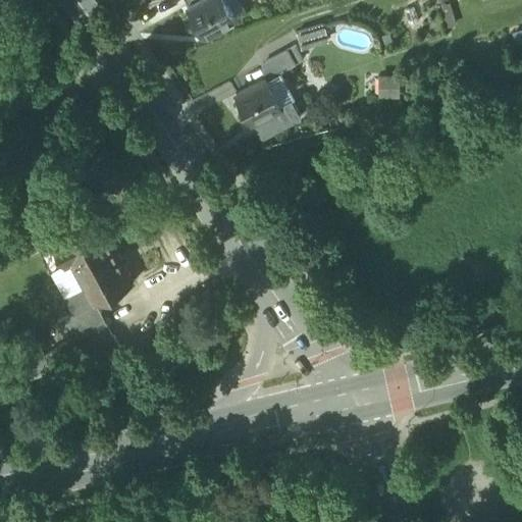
[(197,0),(189,5),(206,36),(237,19),(226,1),(225,0),(197,0)]
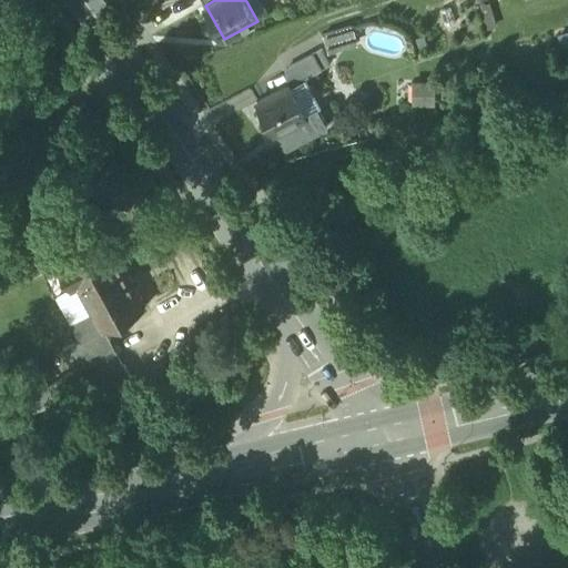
[(263,0),(247,0),(246,1),(257,21),(271,13),(263,0)]
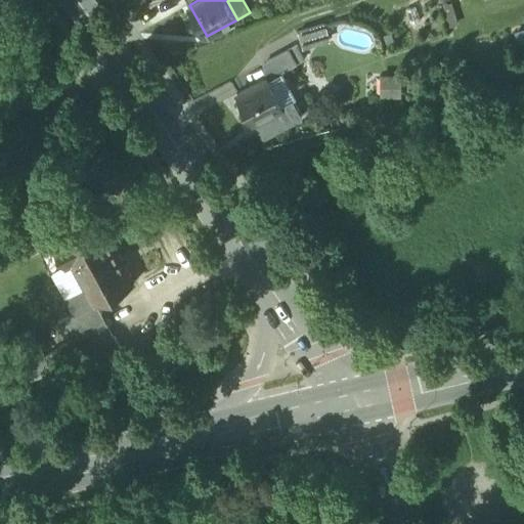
[(460,28),(452,3),(442,6),(449,31),(460,28)]
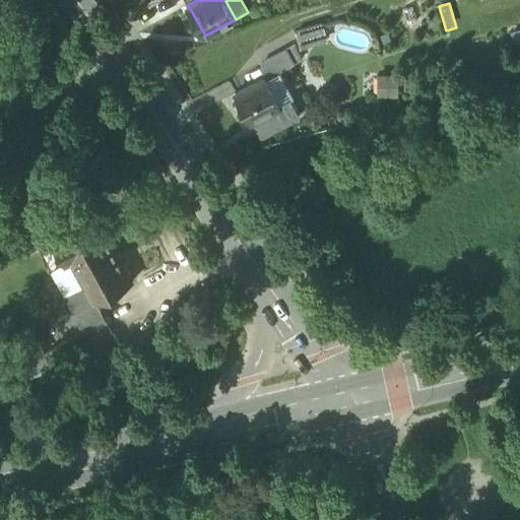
[(323,24),(297,33),(301,48),(327,40),(323,24)]
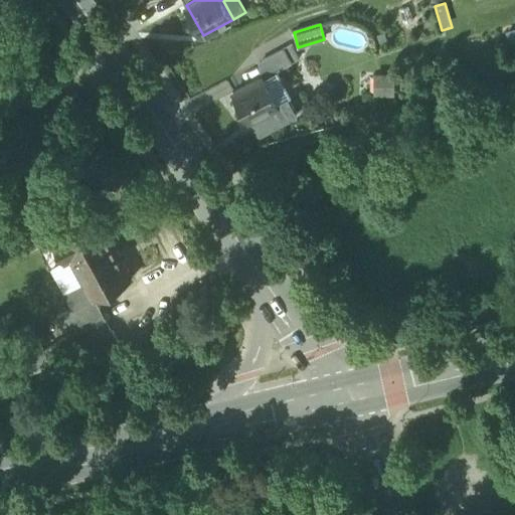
[(285,50),(292,63),(299,59),(292,46),(285,50)]
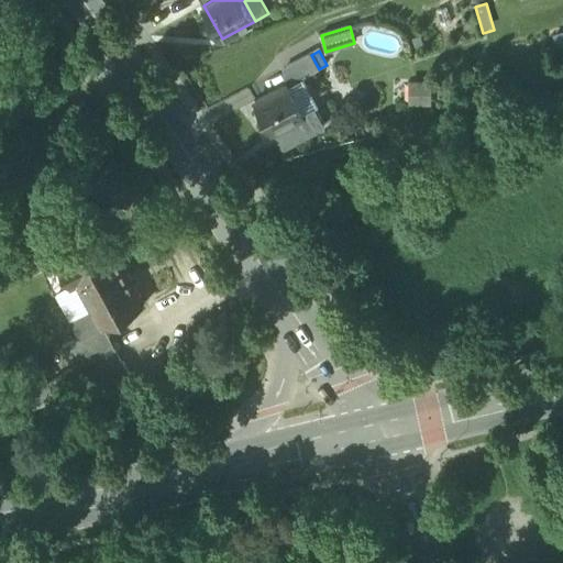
[(319,69),(311,55),(286,68),(294,83),(305,77),(319,69)]
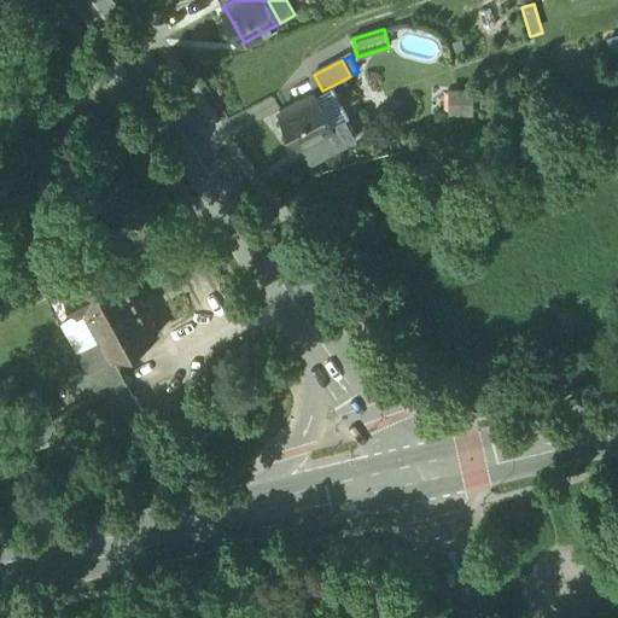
[(333,126),(348,117),(351,116),(334,85),(322,91),(316,94),(333,126)]
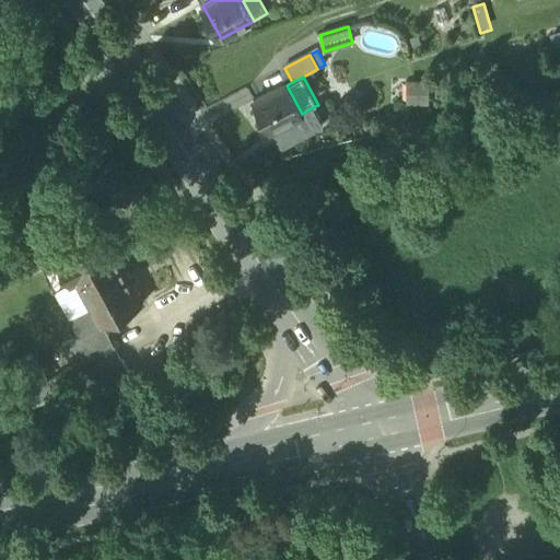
[(315,106),(302,114),(287,85),(286,83),(254,101),(270,132),(277,129),(284,144),(324,124),(315,106)]
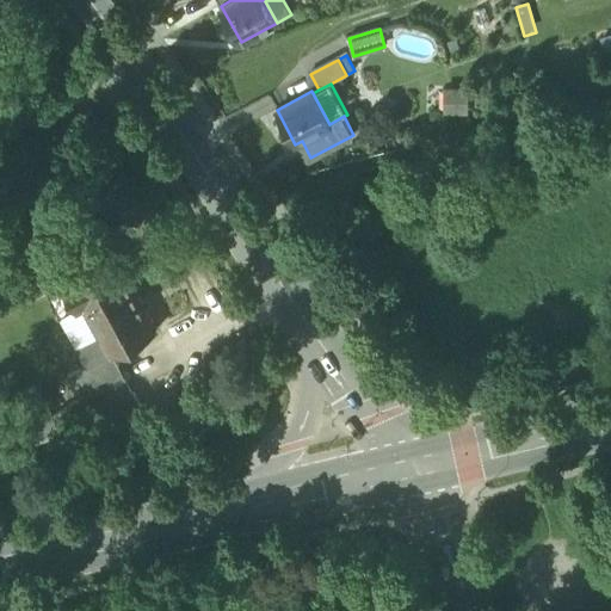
[(468,92),(444,92),(444,111),(467,112),(468,92)]
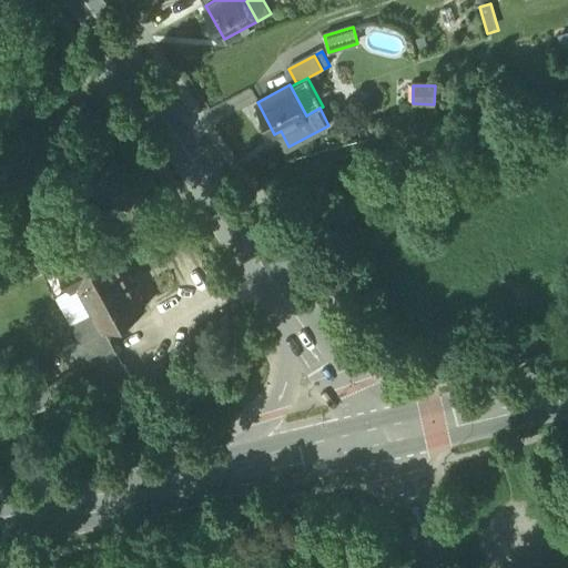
[(94,313),(104,331),(145,307),(110,242),(61,269),(63,271),(47,280),(57,296),(72,287),(73,290),(80,286),(94,313)]
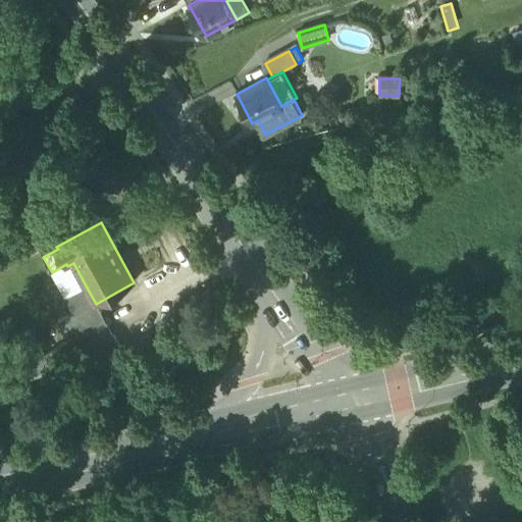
[(0,272),(12,266),(6,254),(0,256),(0,272)]
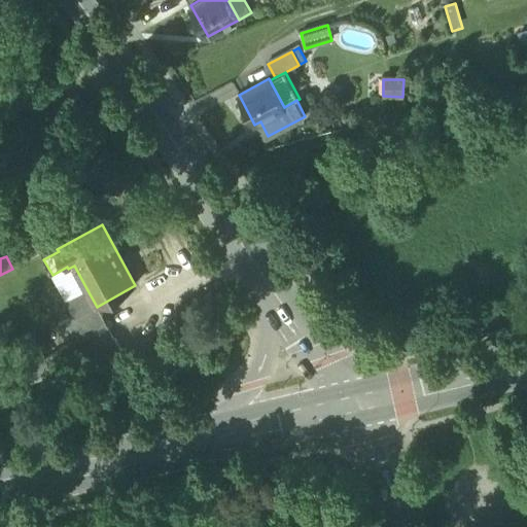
[(67,267),(53,275),(66,302),(88,290),(74,266),(68,269),(67,267)]
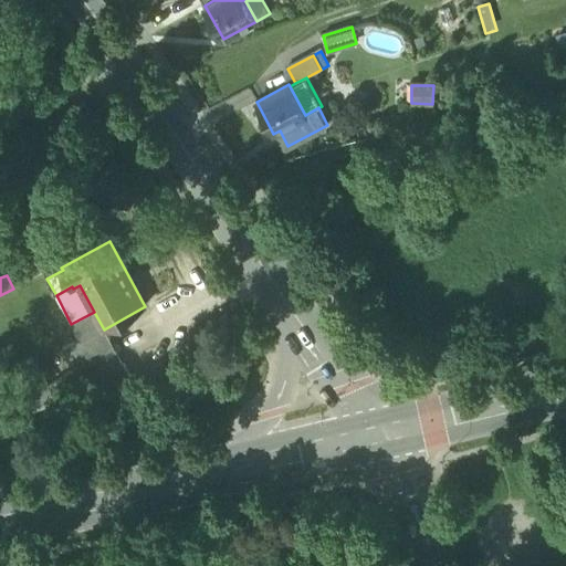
[(62,349),(74,371),(115,349),(104,329),(94,312),(71,324),(80,339),(62,349)]
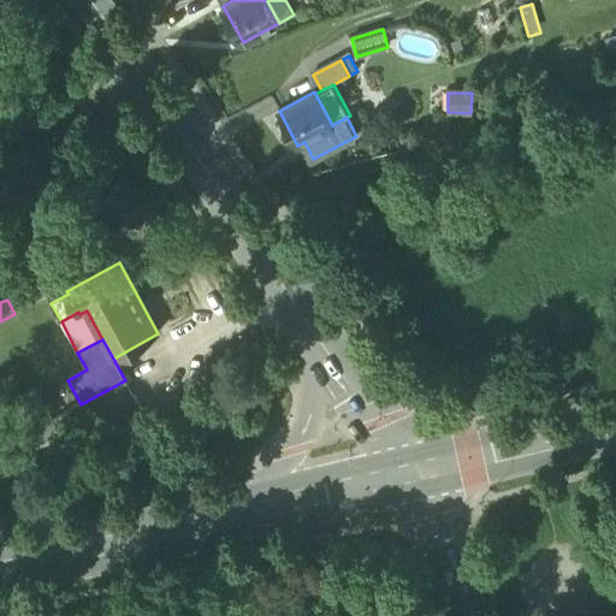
[(77,406),(89,428),(142,409),(132,394),(125,380),(81,404),(77,406)]
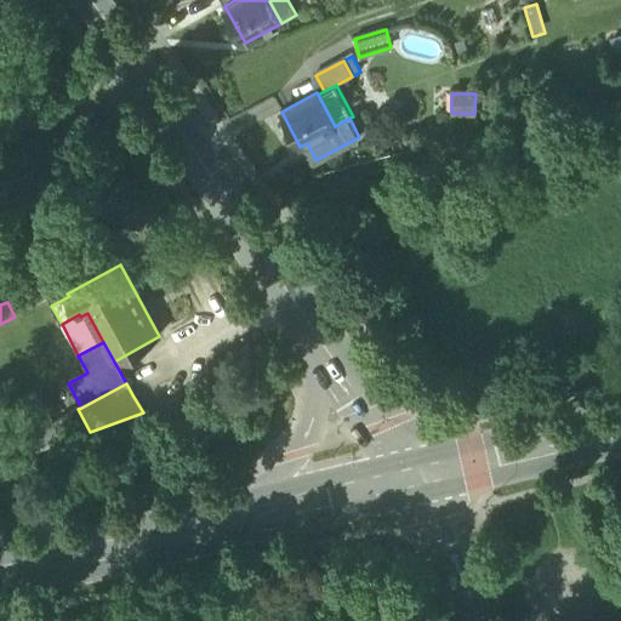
[(34,451),(90,432),(78,409),(27,438),(34,451)]
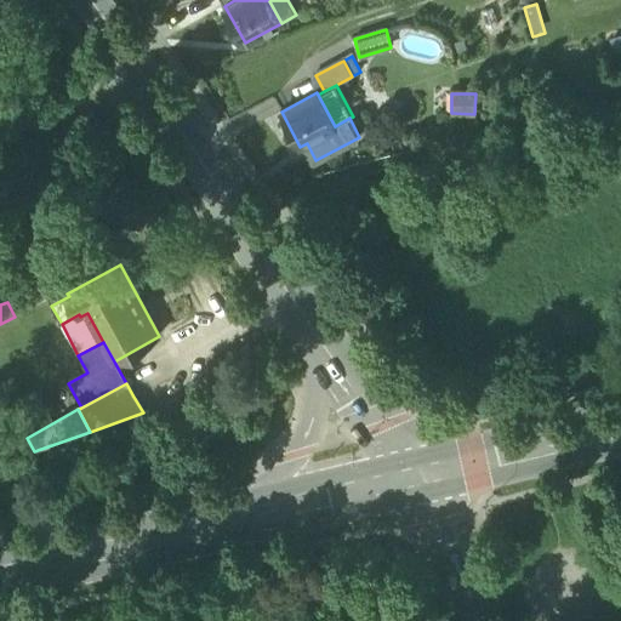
[(0,437),(11,433),(3,414),(0,414),(0,437)]
